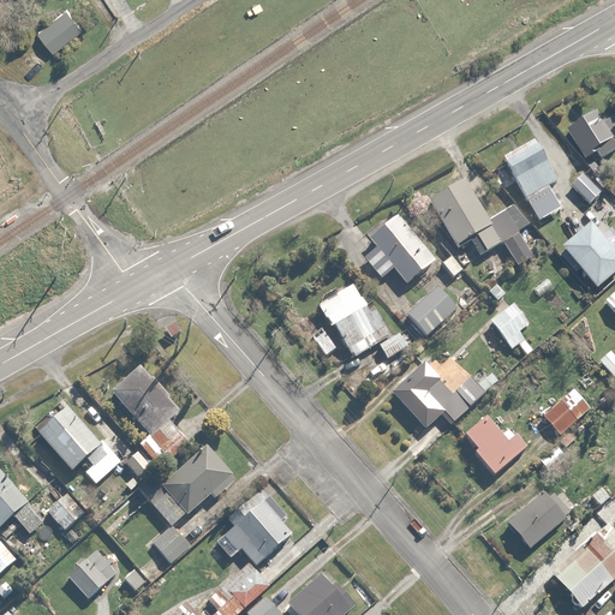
[(69,12),(40,34),(55,54),(84,33),(69,12)]
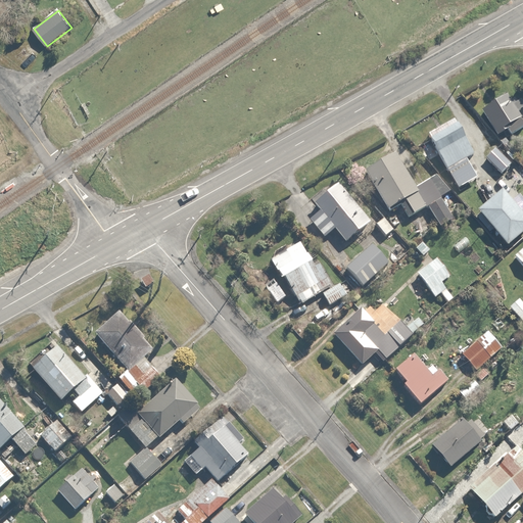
[(504,95),(480,109),(495,135),(505,130),(508,134),(522,126),(504,95)]
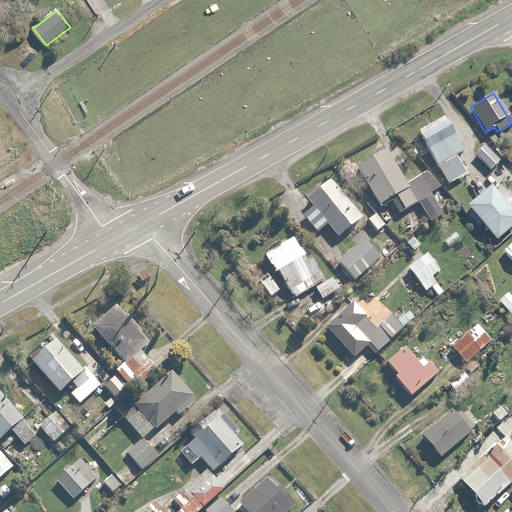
[(443,115),(417,130),(447,183),(473,168),(443,115)]
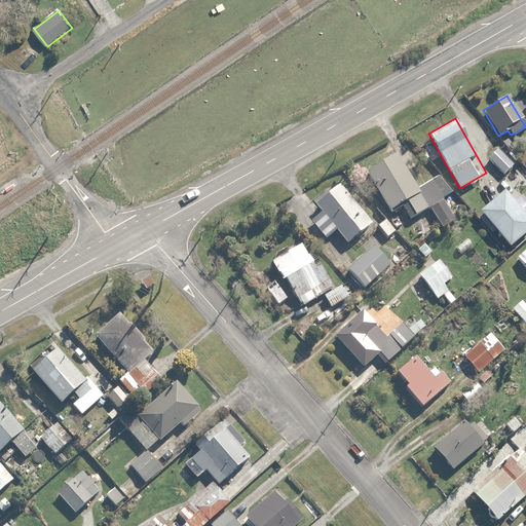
[(494,149),(485,159),(501,174),(511,163),(494,149)]
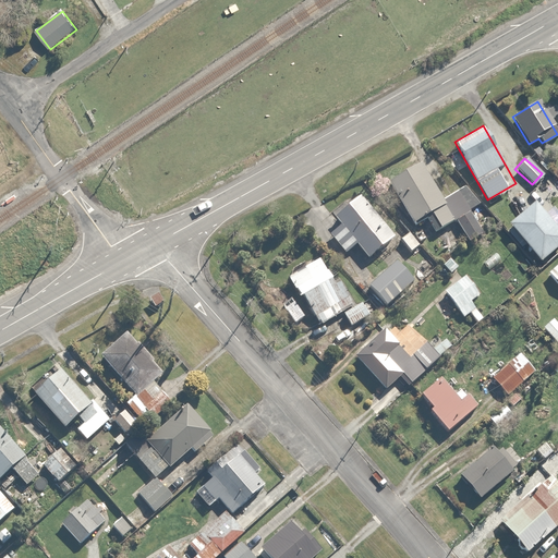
[(423,160),(390,179),(415,223),(427,217),(435,230),(455,218),(468,241),(482,232),(469,209),(478,204),(466,184),(444,197),(423,160)]
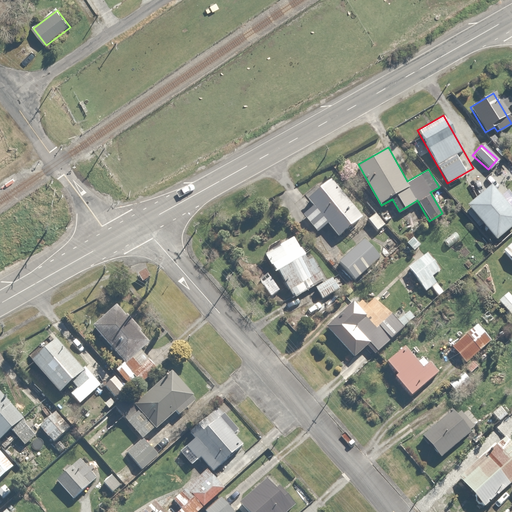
[(348,199),(333,177),(306,197),(313,205),(302,213),(315,232),(328,223),(338,236),(347,229),(350,234),(363,224),(359,218),(367,212),(362,204),(356,209),(348,199)]
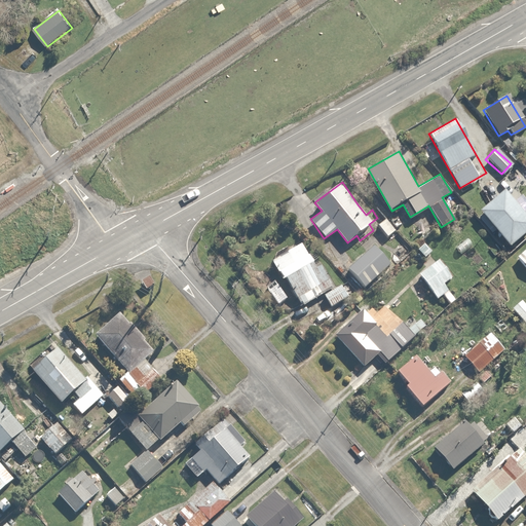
[(525,213),(504,187),(477,209),(508,246),(525,230),(525,213)]
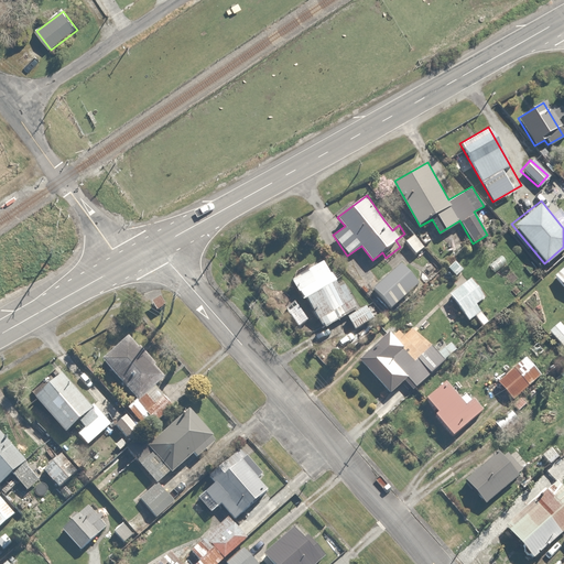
[(413,234),(403,240),(414,253),(423,246),(413,234)]
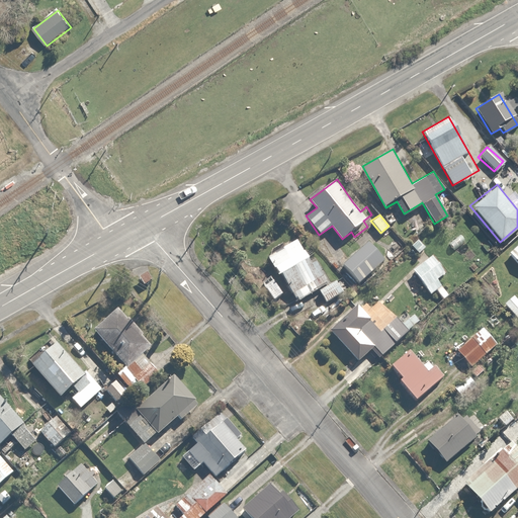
[(294,238),(267,255),(295,303),(330,281),(314,254),(307,258),(294,238)]
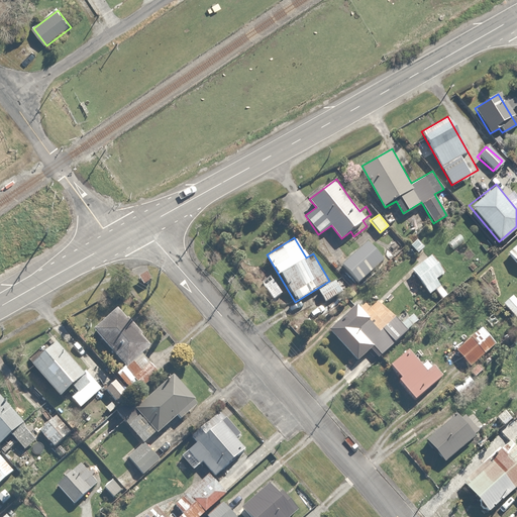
[(369,240),(340,267),(355,283),(383,256),(369,240)]
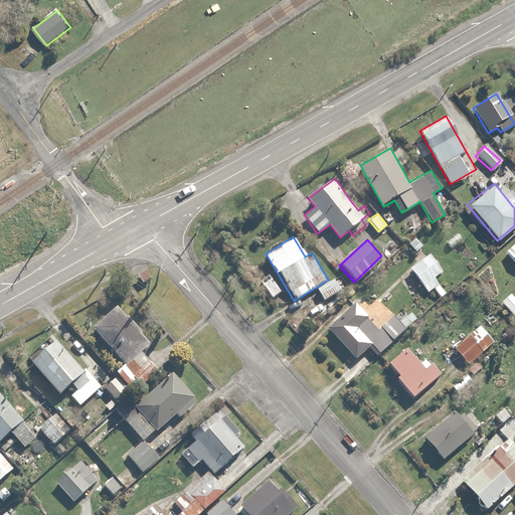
[(514,241),(504,250),(514,264),(514,241)]
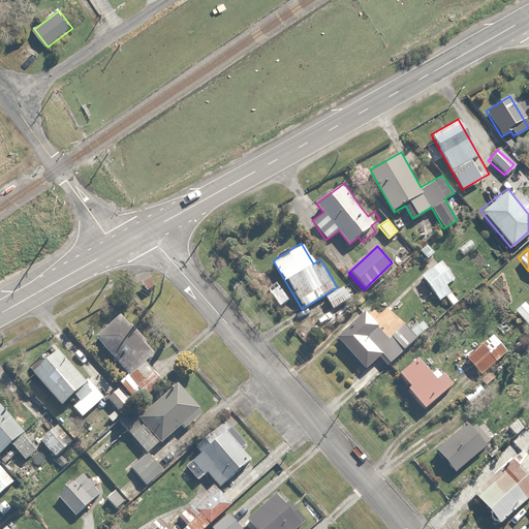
[(430,268),(419,278),(440,300),(449,290),(445,285),(455,277),(434,255),(426,263),(430,268)]
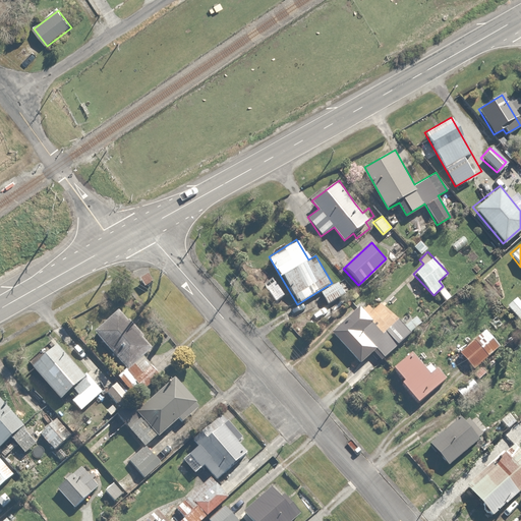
[(262,283),(274,300),(284,292),(263,264),(243,279),(251,290),(262,283)]
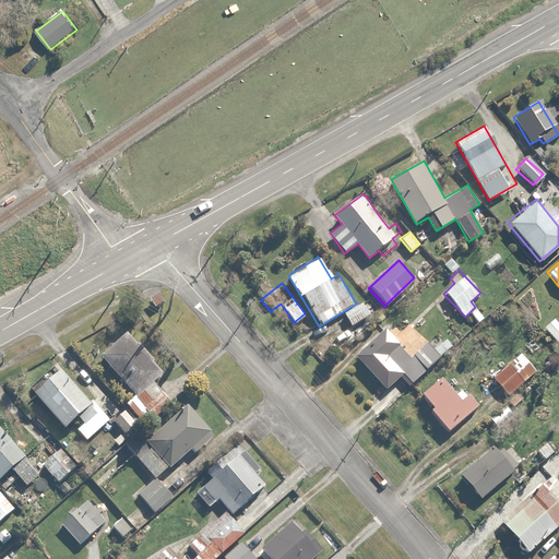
[(361,302),(343,316),(351,326),(369,313),(361,302)]
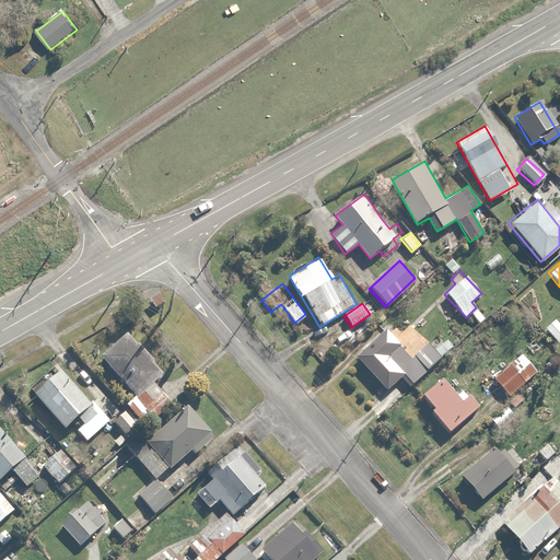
[(400,375),(410,385),(452,345),(444,337),(440,340),(418,317),(400,334),(389,323),(354,357),(386,389),(400,375)]
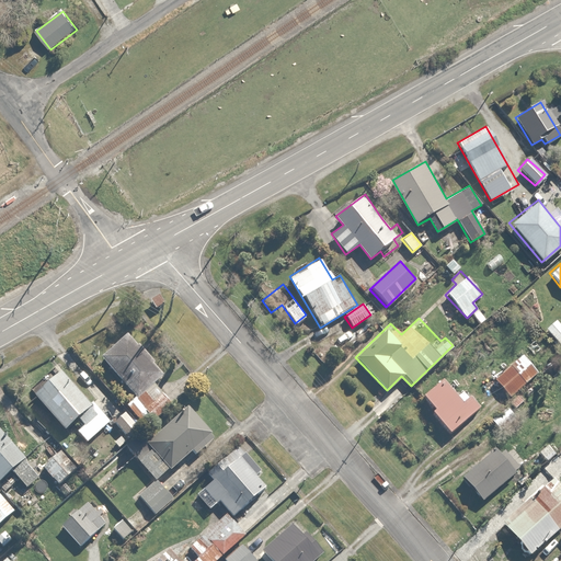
[(126,332),(101,357),(135,392),(124,403),(146,426),(173,400),(153,380),(163,371),(126,332)]
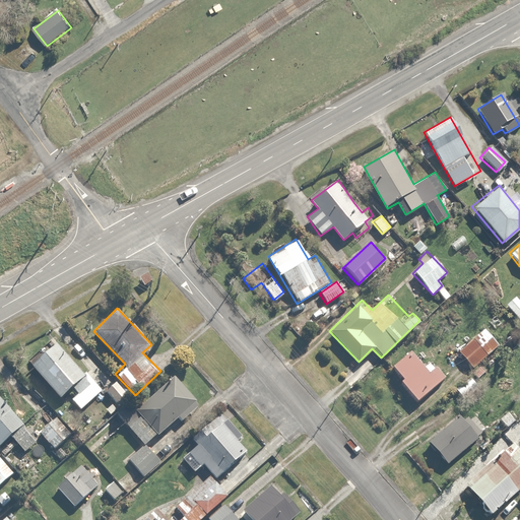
[(482,326),(457,351),(473,368),(502,339),(491,327),(486,330),(482,326)]
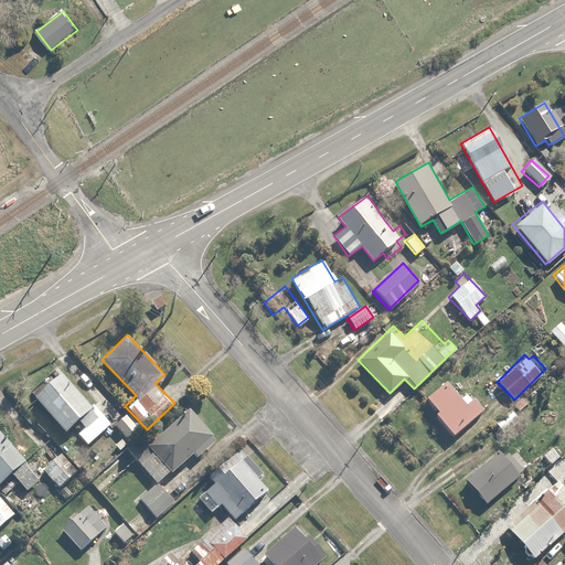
[(62,372),(34,396),(63,430),(77,418),(83,426),(75,433),(85,444),(110,424),(100,413),(95,417),(88,408),(91,406),(62,372)]
